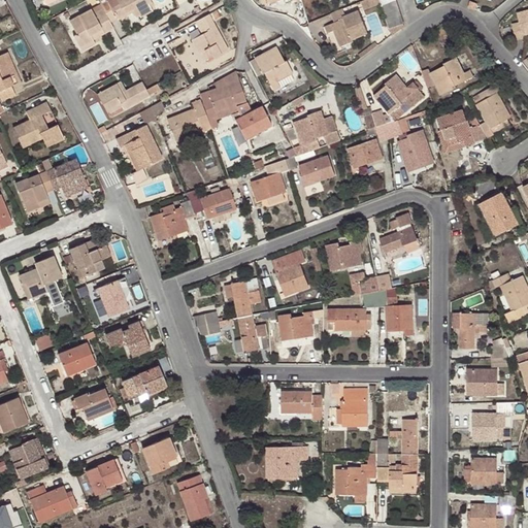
[(108,1),(101,4),(103,9),(110,22),(130,11),(135,19),(151,10),(147,5),(152,3),(150,0),(114,0),(118,4),(111,7),(108,1)]
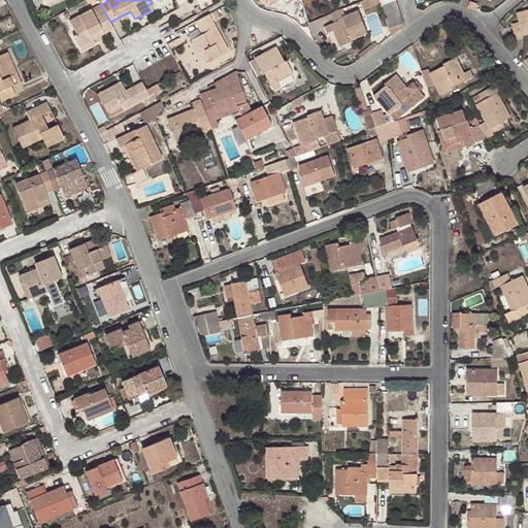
[(382,5),(380,0),(368,0),(360,2),(363,11),(382,5)]
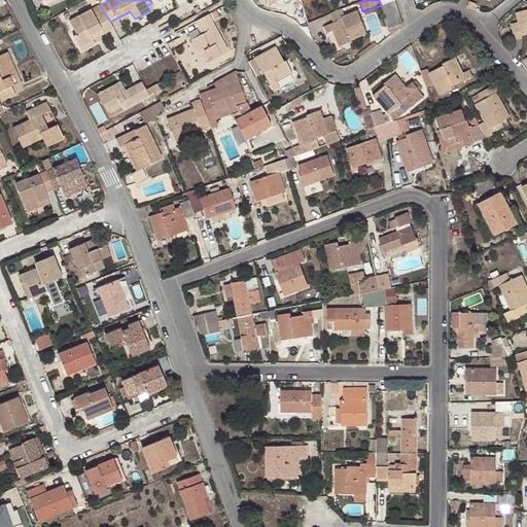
[(379,0),(381,5),(388,28),(402,24),(395,0),(379,0)]
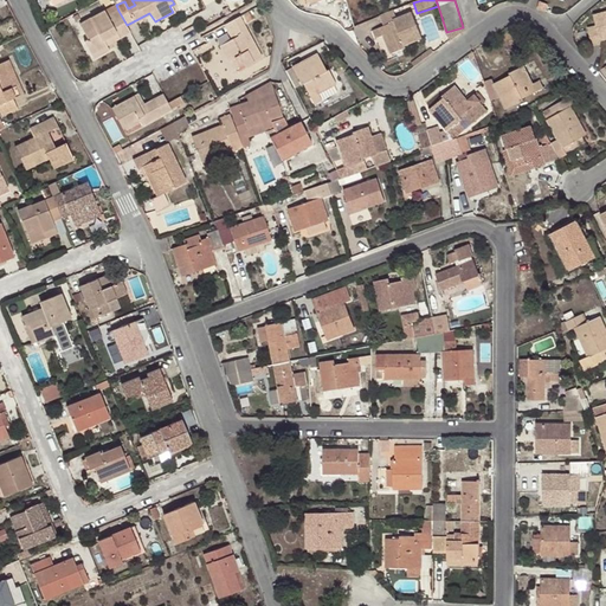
[(541,2),(539,10),(547,13),(549,6),(541,2)]
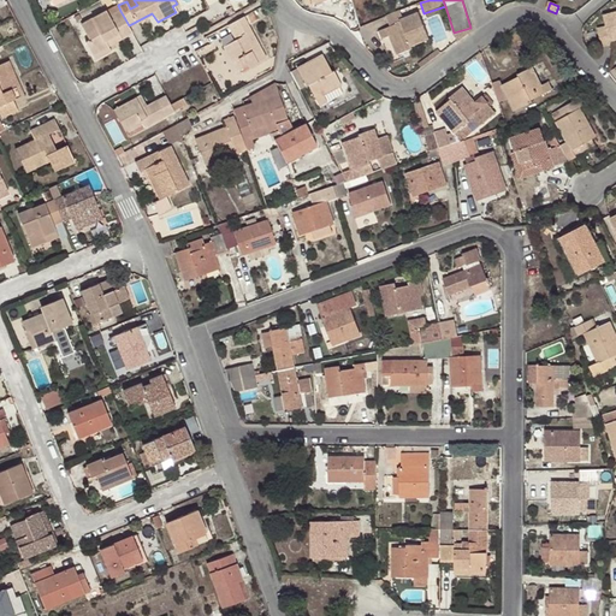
[(122,39),(132,33),(129,25),(120,11),(110,17),(106,12),(82,25),(89,40),(87,41),(94,55),(110,47),(107,40),(118,34),(122,39)]
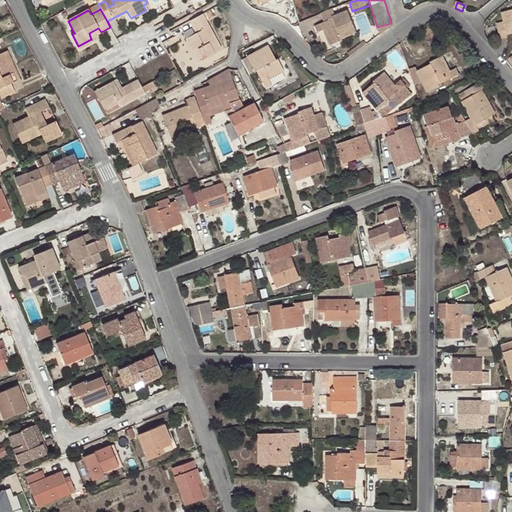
[(331,9),(320,13),(324,23),(322,24),(324,30),(331,46),(340,41),(341,42),(343,41),(341,38),(356,32),(347,11),(334,16),(331,9)]
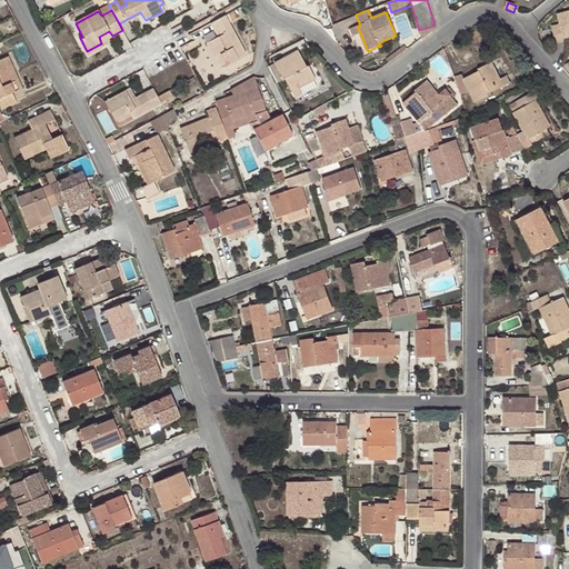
[(568,10),(557,13),(559,23),(550,27),(556,43),(565,41),(563,37),(568,36),(568,10)]
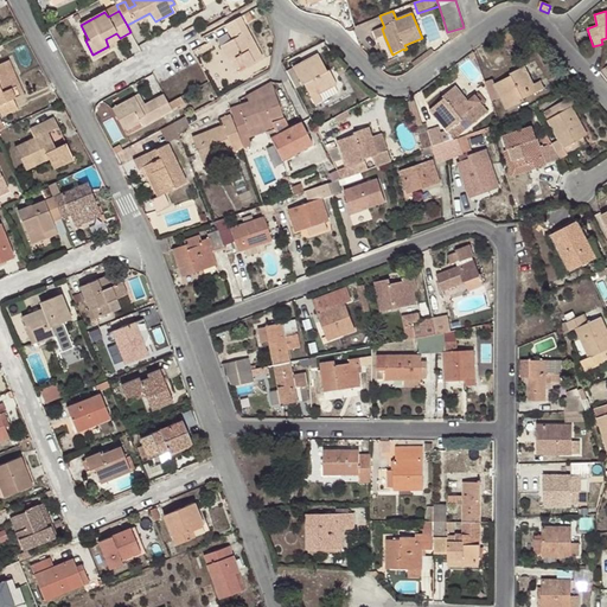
[(242,17),(227,25),(231,33),(236,31),(240,36),(234,39),(225,44),(234,59),(232,59),(237,69),(246,64),(248,66),(264,57),(242,17)]
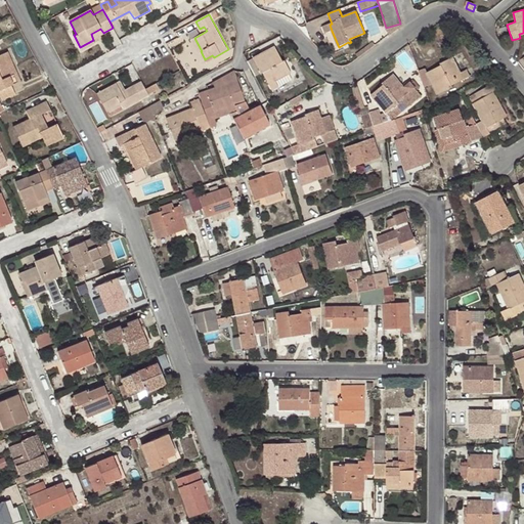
[(369,29),(380,29),(380,18),(369,18),(369,29)]
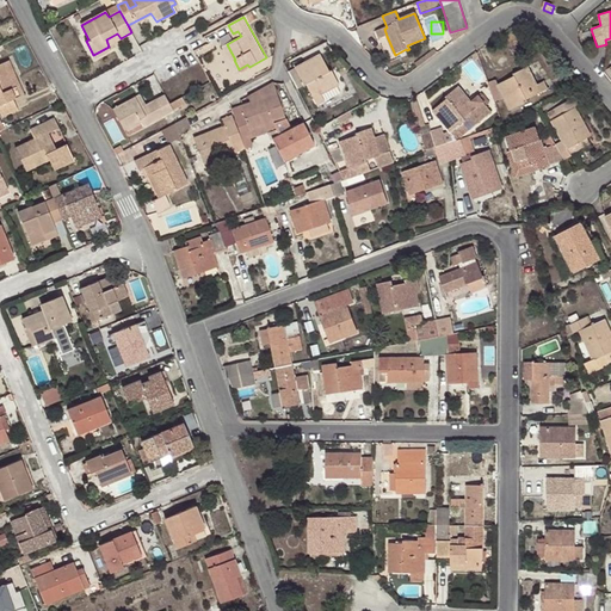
[(448,34),(450,44),(454,42),(469,31),(467,28),(450,32),(448,34)]
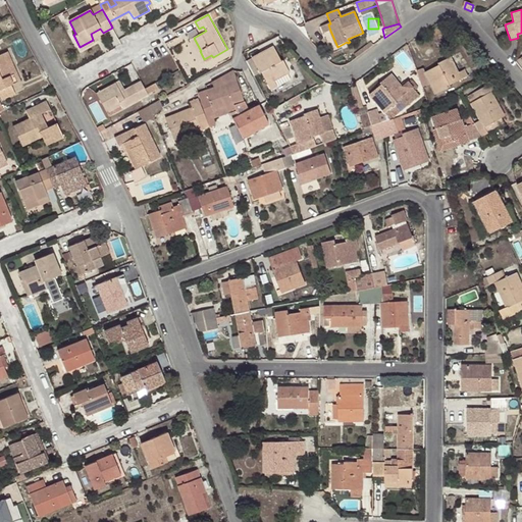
[(330,31),(328,24),(321,27),(324,34),(330,31)]
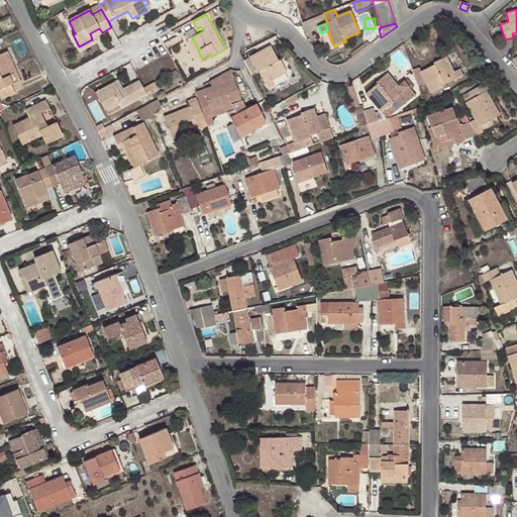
[(197,28),(186,33),(196,53),(198,50),(199,50),(192,37),(199,33),(204,30),(201,26),(197,28)]
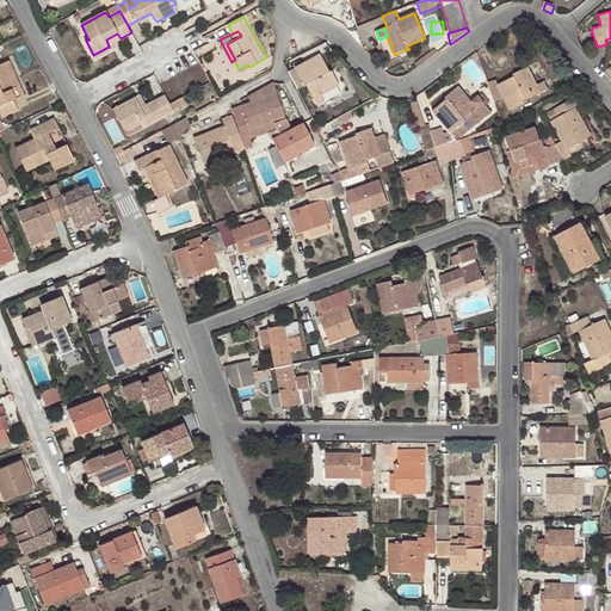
[(314,99),(321,94),(339,85),(332,71),(331,73),(321,55),(296,69),(306,86),(307,85),(314,99)]
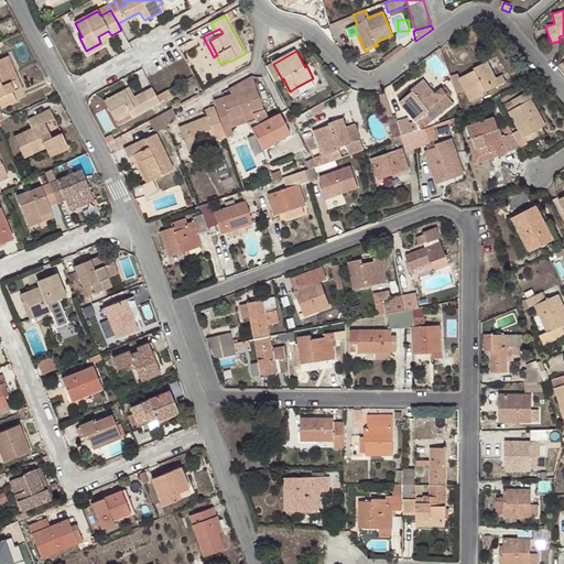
[(9,56),(3,58),(13,80),(14,79),(20,90),(23,88),(9,56)]
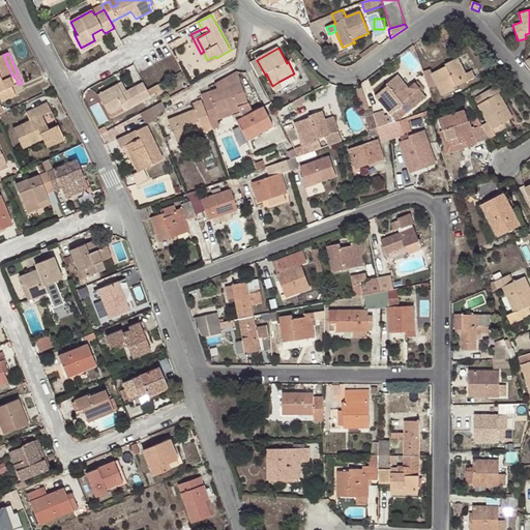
[(12,76),(3,55),(0,56),(0,98),(2,102),(16,96),(12,87),(19,85),(13,75),(12,76)]
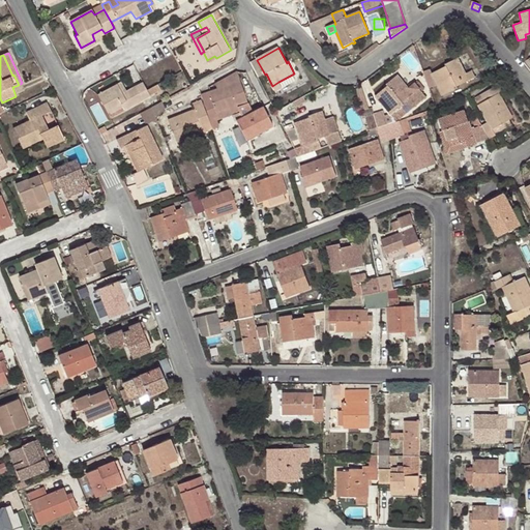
[(432,68),(424,72),(431,88),(434,87),(439,85),(444,96),(459,89),(458,86),(469,81),(466,75),(459,59),(446,64),(447,66),(434,72),(432,68)]
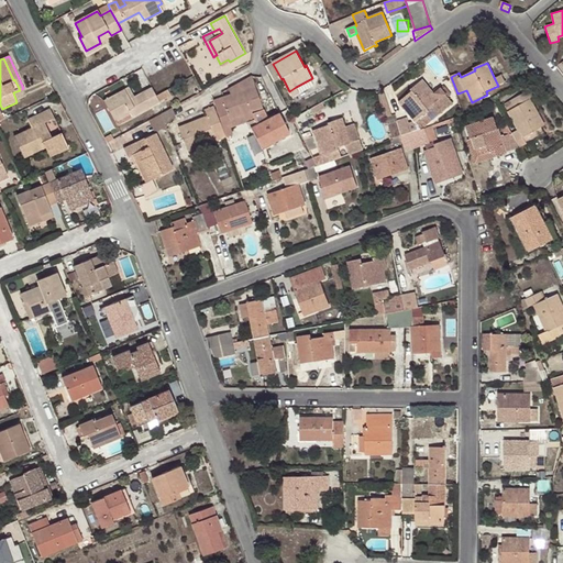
[(503,75),(495,79),(498,86),(506,83),(503,75)]
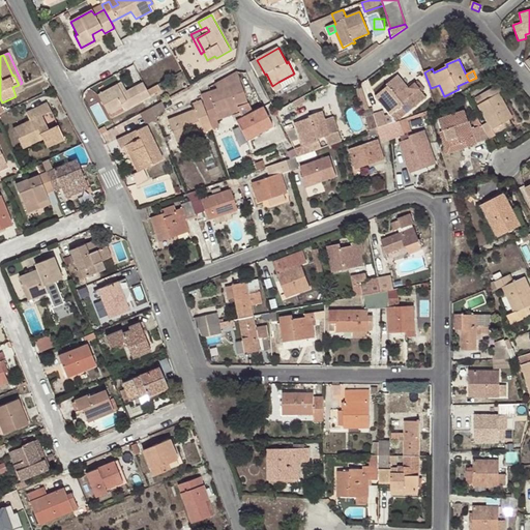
[(236,71),(219,81),(222,88),(230,109),(234,108),(247,102),(236,71)]
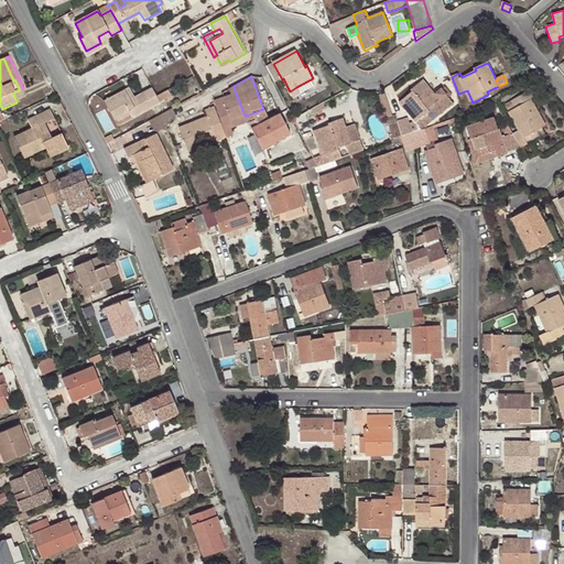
[(441,101),(435,95),(424,80),(413,89),(414,91),(401,102),(418,122),(431,111),(430,110),(441,101)]
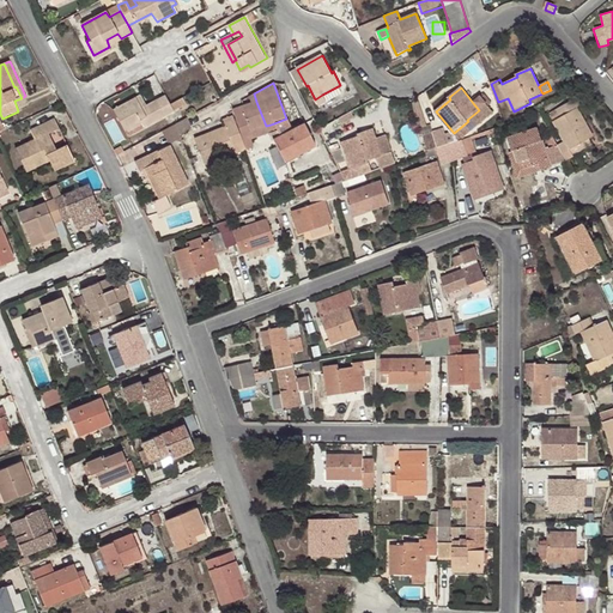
[(141,107),(137,98),(115,109),(127,133),(144,125),(145,127),(175,110),(171,104),(167,95),(141,107)]
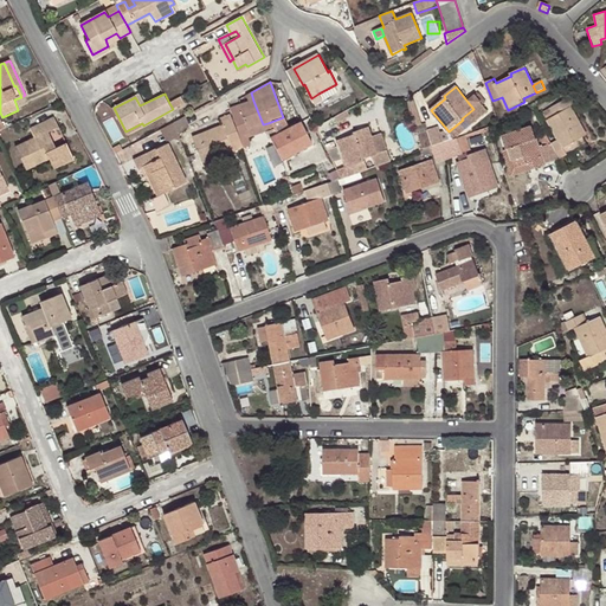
[(322,101),(318,94),(311,98),(315,104),(322,101)]
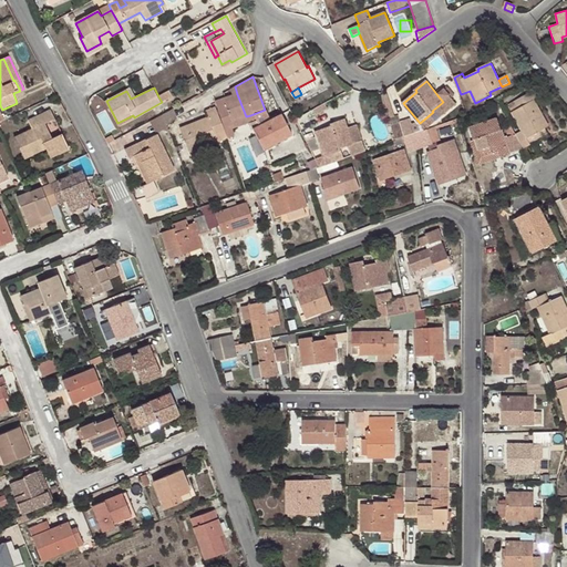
[(158,96),(162,102),(173,96),(169,90),(158,96)]
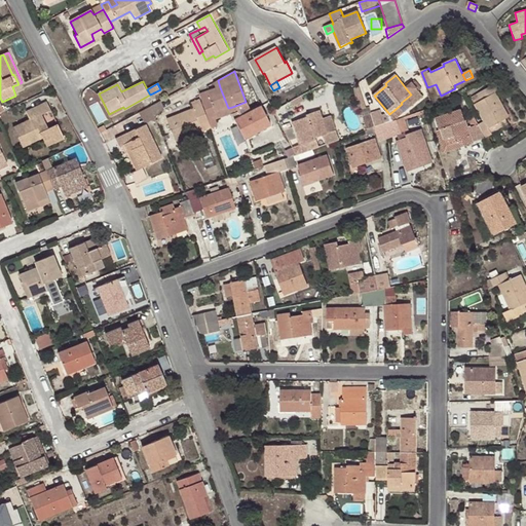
[(412,84),(406,88),(411,95),(416,90),(412,84)]
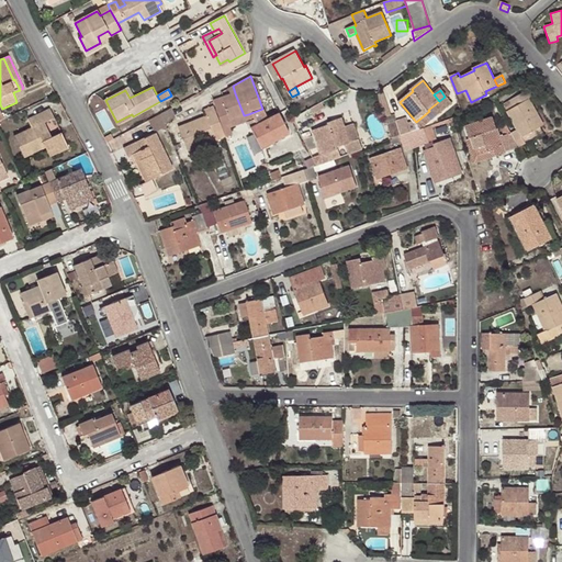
[(517,148),(518,149),(526,145),(525,143),(521,138),(541,127),(543,126),(528,100),(531,98),(534,96),(529,90),(528,90),(509,100),(515,108),(508,111),(518,130),(509,133),(517,148)]
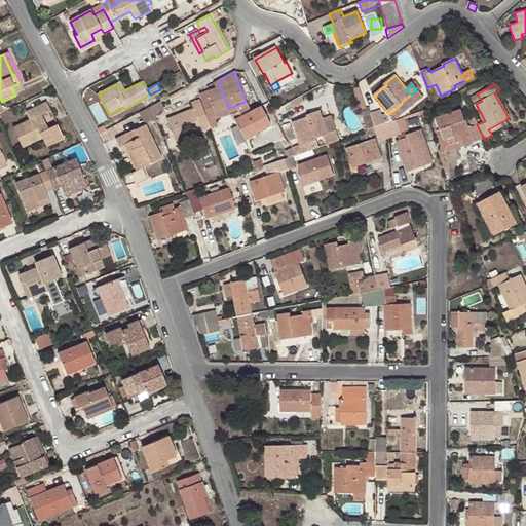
[(216,89),(200,95),(211,122),(217,120),(215,112),(228,108),(220,87),(216,89)]
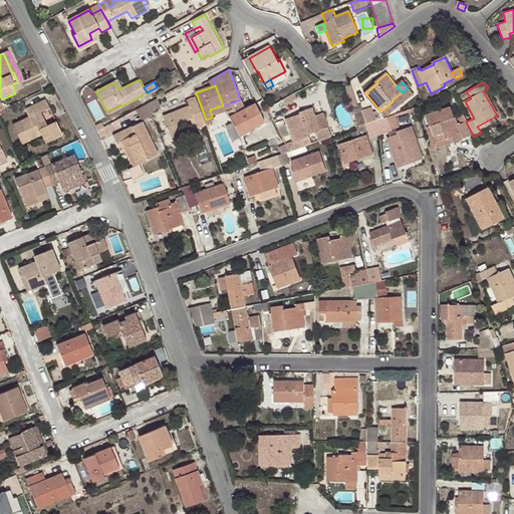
[(461,94),(465,101),(471,98),(466,91),(461,94)]
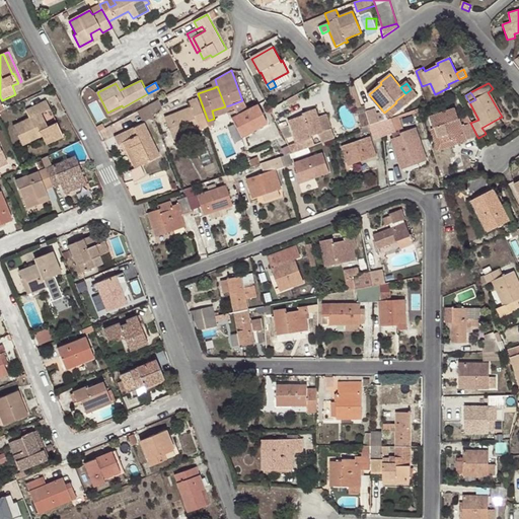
[(148,104),(151,114),(162,109),(158,99),(148,104)]
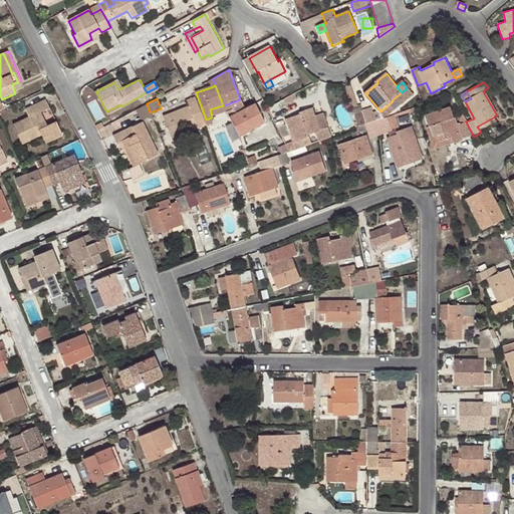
[(172,138),(186,132),(198,127),(198,130),(207,126),(196,98),(187,101),(190,107),(165,117),(172,138)]
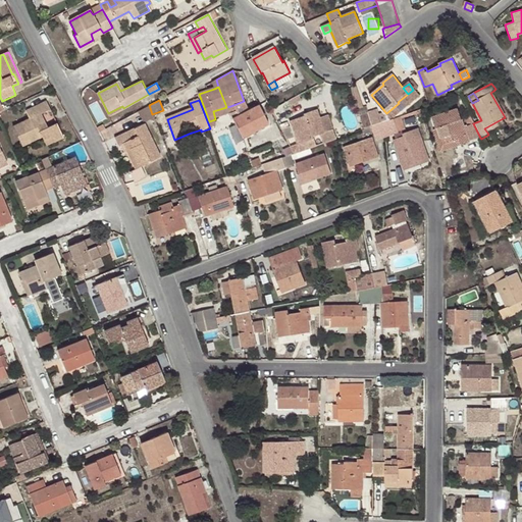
[(231,112),(243,138),(269,125),(260,106),(248,112),(244,101),(230,106),(232,112),(231,112)]
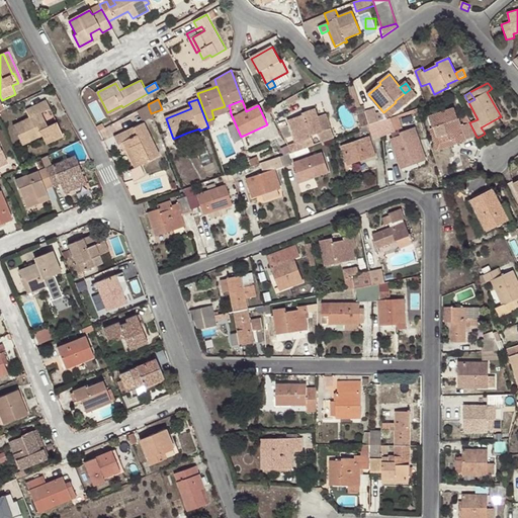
[(52,137),(54,141),(64,137),(57,122),(48,126),(41,113),(51,108),(48,101),(25,111),(29,118),(13,125),(21,141),(28,138),(30,142),(42,136),(45,139),(52,137)]
